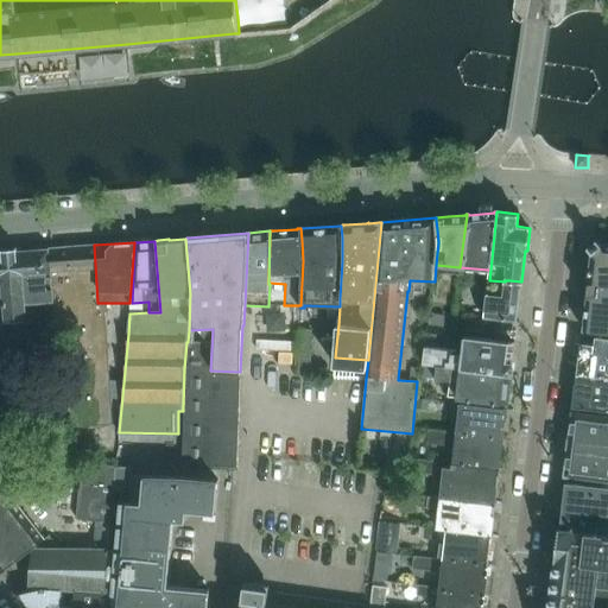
[(593,251),(589,282),(588,282),(586,295),(587,295),(583,329),(596,330),(596,336),(607,337),(607,244),(601,244),(600,242),(591,249),(593,251)]
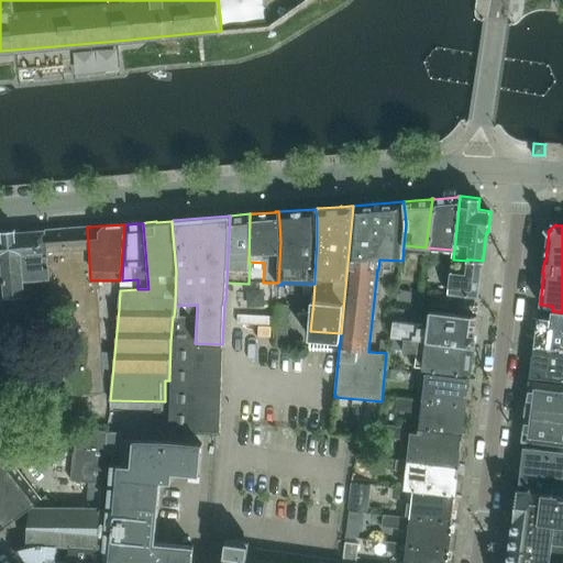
[(87,227),(73,228),(46,230),(54,313),(55,313),(61,396),(105,393),(97,280),(90,280),(87,227)]
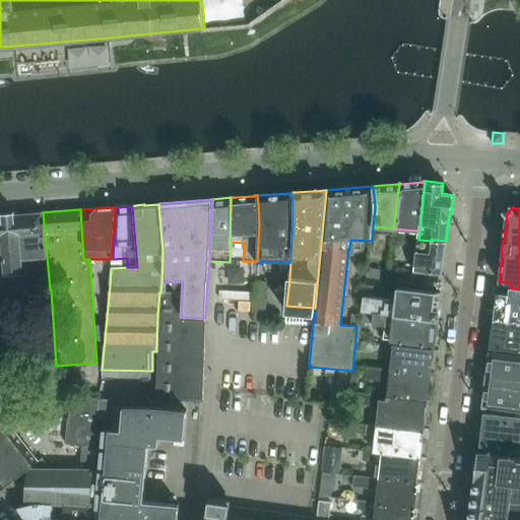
[(50,289),(43,212),(14,215),(14,214),(2,215),(2,216),(0,215),(0,261),(3,261),(4,275),(24,273),(23,260),(38,258),(39,274),(33,275),(34,291),(50,289)]
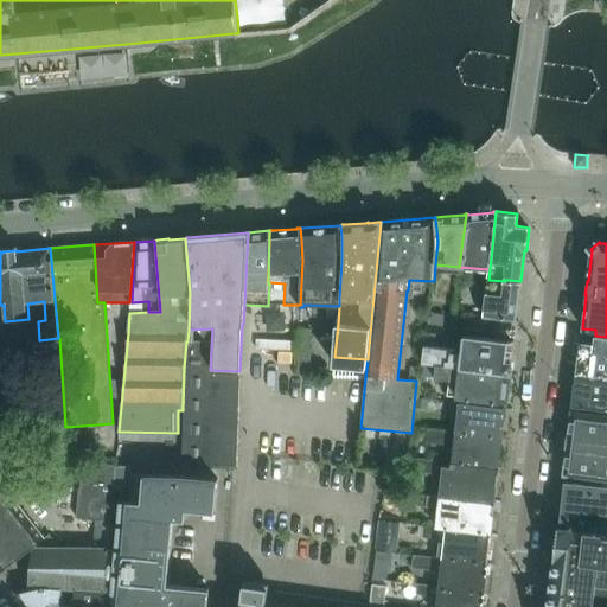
[(486,280),(481,317),(516,320),(521,281),(509,280),(504,280),(504,281),(489,280),(486,280)]
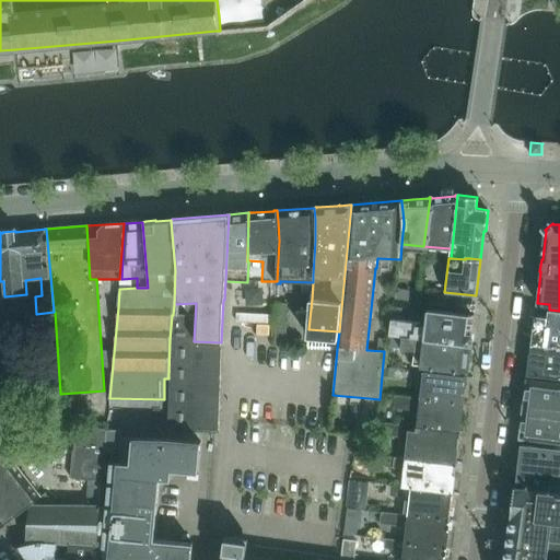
[(395,301),(408,302),(409,291),(396,289),(395,301)]
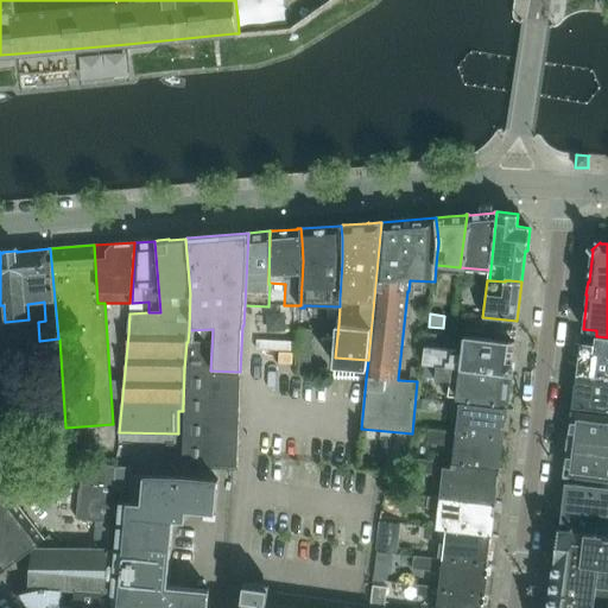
[(517,329),(482,325),(482,333),(515,337),(517,329)]
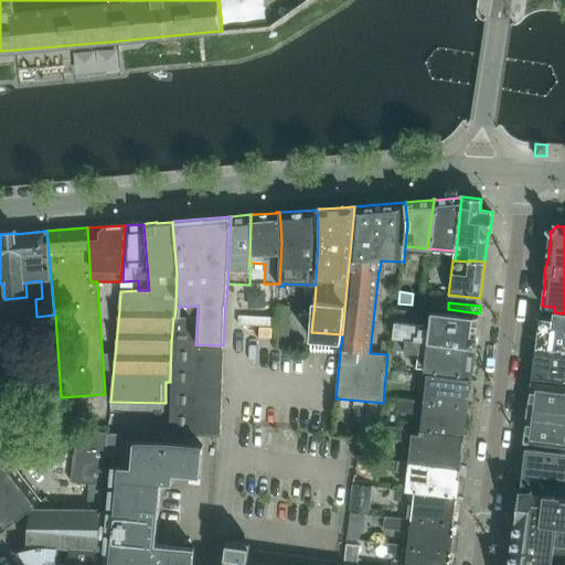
[(173,318),(171,343),(170,380),(170,382),(171,382),(169,427),(173,427),(173,433),(221,434),(223,345),(195,344),(198,306),(176,307),(174,318),(173,318)]
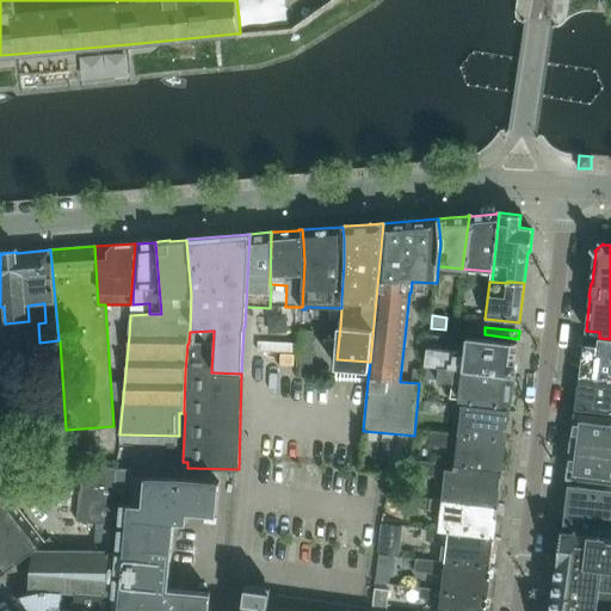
[(300,331),(298,376),(312,376),(313,331),(300,331)]
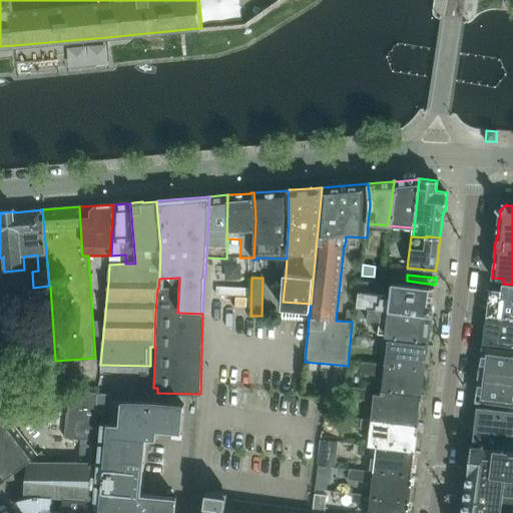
[(361,283),(360,291),(368,292),(369,283),(361,283)]
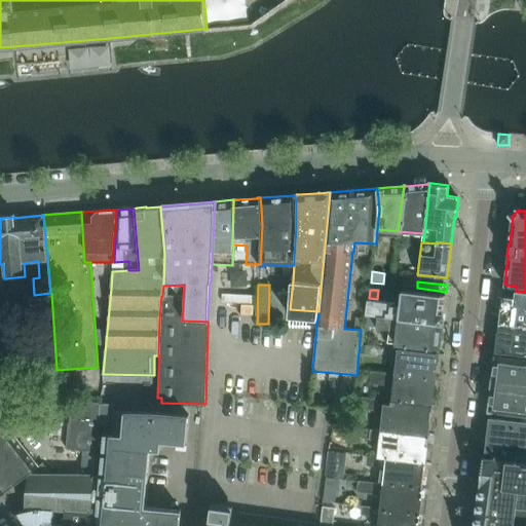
[(445,298),(445,295),(403,291),(401,307),(391,306),(392,303),(368,299),(366,314),(367,314),(398,318),(442,324),(443,324),(444,312),(443,312),(443,311),(446,307),(446,302),(445,298)]
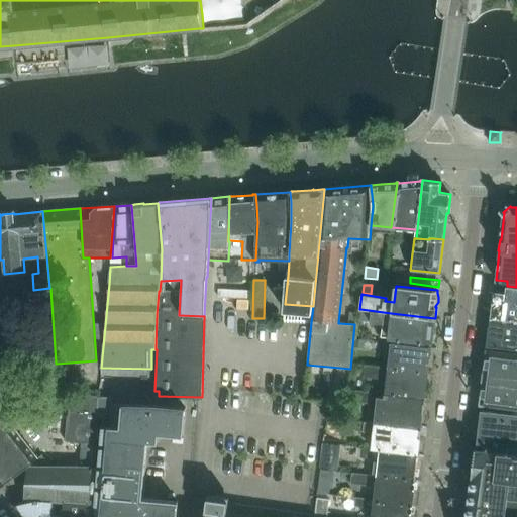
[(516,287),(507,286),(506,293),(494,291),(493,300),(493,301),(491,317),(501,318),(516,320),(516,287)]
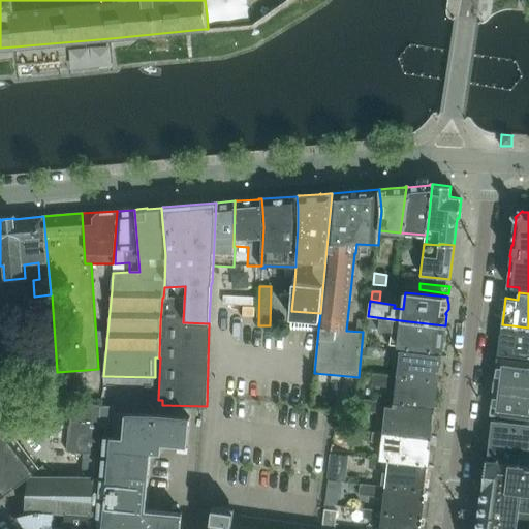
[(367,328),(378,329),(390,331),(389,344),(441,351),(444,325),(400,320),(369,316),(367,328)]
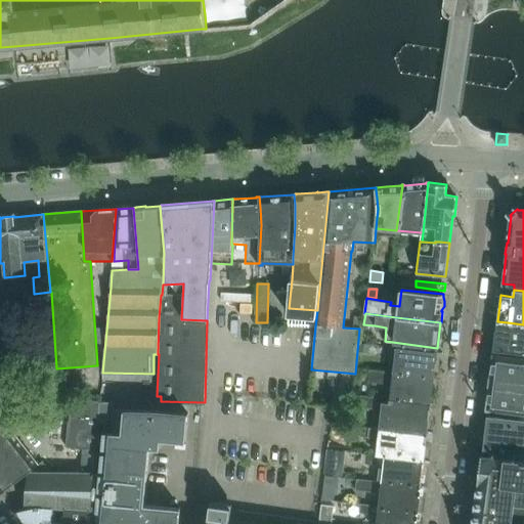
[(353,328),(360,328),(361,317),(354,316),(353,328)]
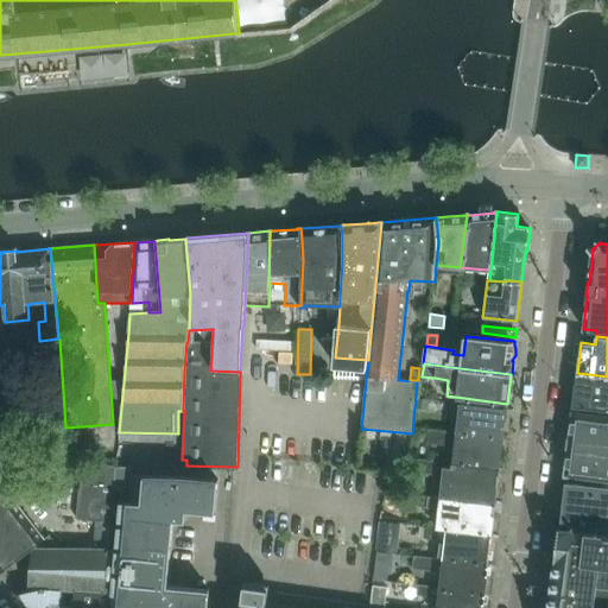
[(574,406),(607,410),(607,377),(589,374),(577,373),(576,384),(574,406)]
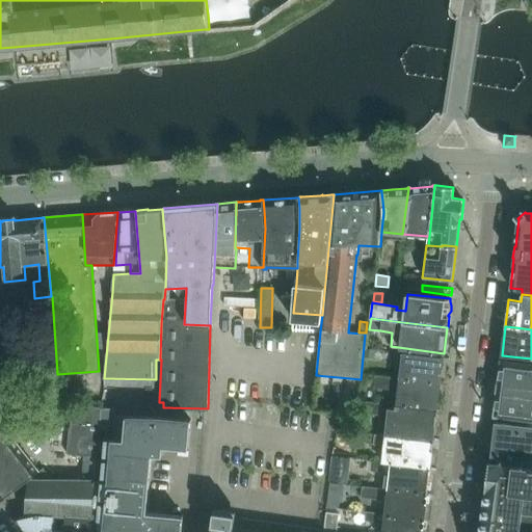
[(374,358),(375,350),(365,350),(364,357),(374,358)]
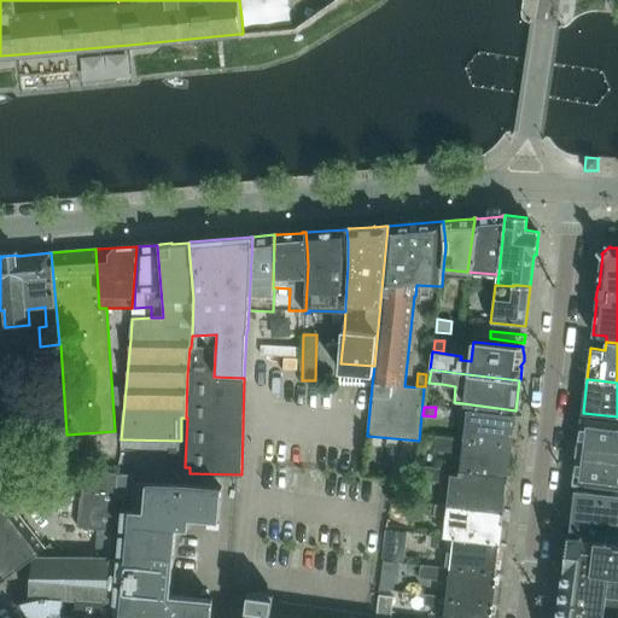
[(464,439),(500,444),(511,445),(513,426),(514,426),(516,415),(514,415),(467,409),(464,439)]
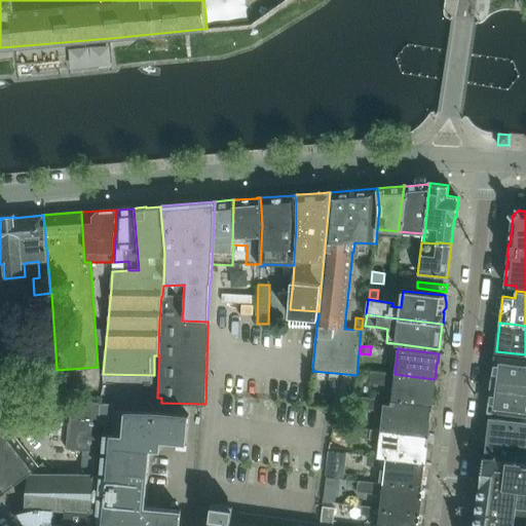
[(488,411),(525,415),(525,360),(495,355),(493,379),(492,379),(491,387),(488,411)]
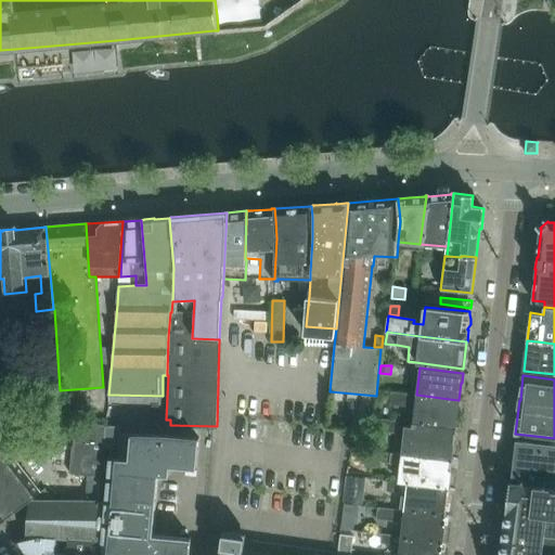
[(415,408),(413,426),(455,431),(457,410),(459,410),(460,400),(459,400),(449,399),(416,395),(391,391),(389,404),(415,408)]
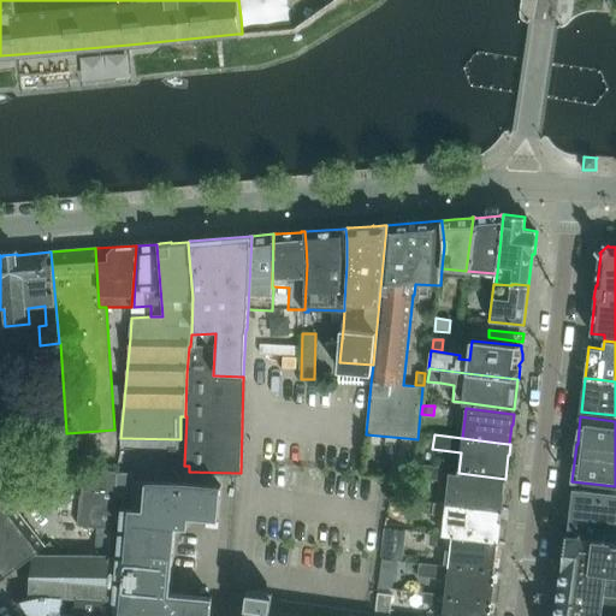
[(458,473),(449,472),(450,468),(430,466),(418,465),(416,478),(428,479),(448,481),(445,504),(502,510),(504,491),(504,492),(505,479),(458,473)]
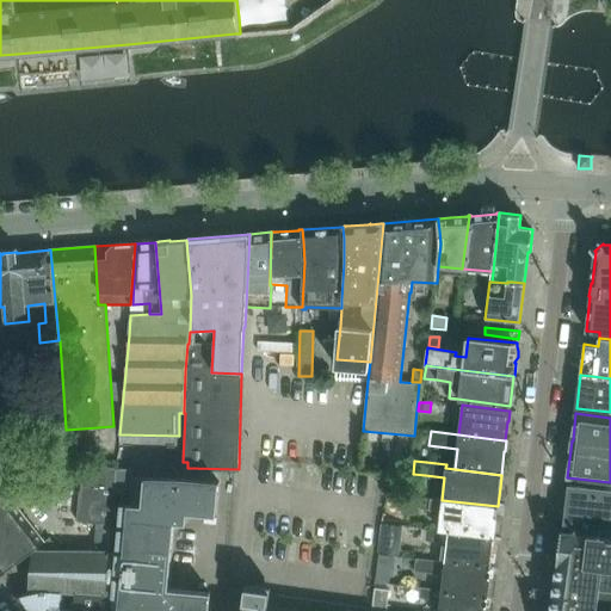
[(82,464),(76,522),(110,525),(116,467),(82,464)]
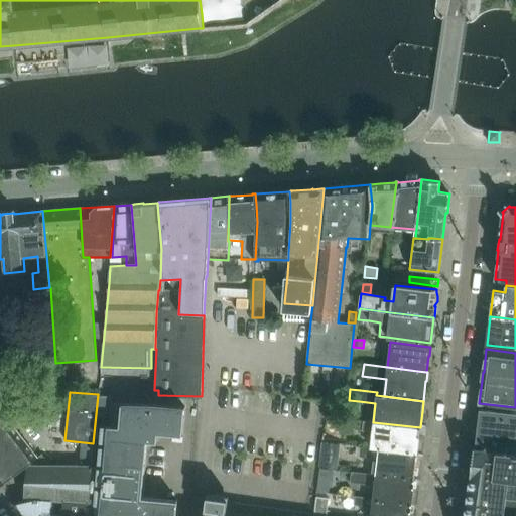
[(98,396),(96,415),(110,416),(111,403),(112,397),(98,396)]
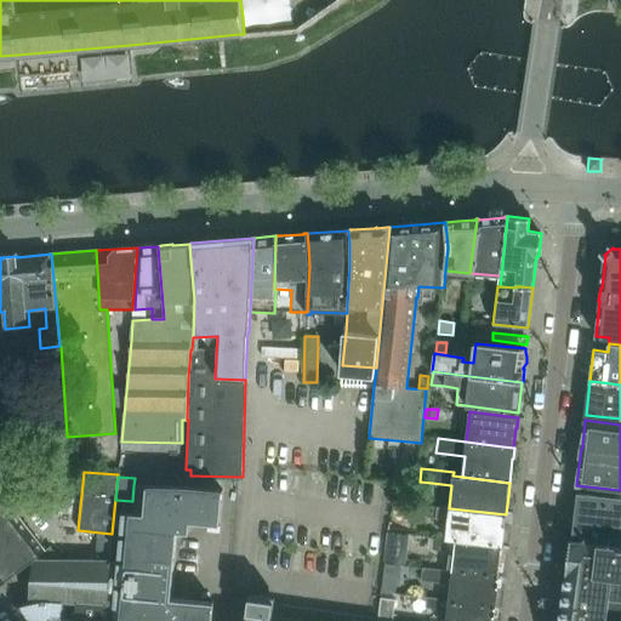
[(211,620),(214,602),(212,602),(171,598),(174,567),(180,568),(180,563),(175,562),(176,539),(188,540),(189,531),(191,520),(220,523),(223,490),(221,490),(184,486),(147,486),(144,514),(131,513),(125,513),(123,531),(131,533),(130,537),(123,537),(121,557),(129,557),(129,563),(120,562),(119,581),(127,582),(126,587),(119,587),(117,605),(125,607),(124,620),(123,620),(211,620)]
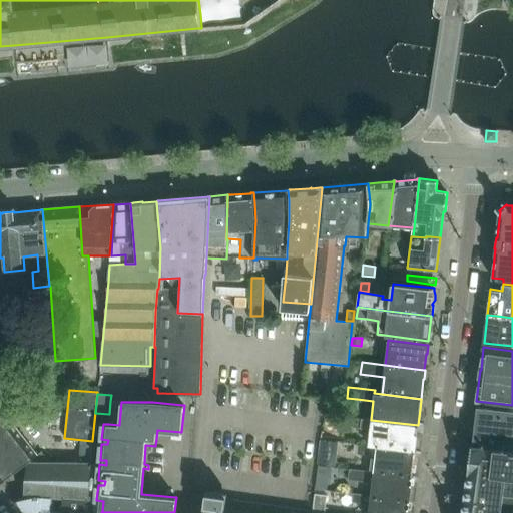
[(478,425),(472,424),(470,443),(512,448),(512,410),(478,406),(476,418),(479,418),(478,425)]
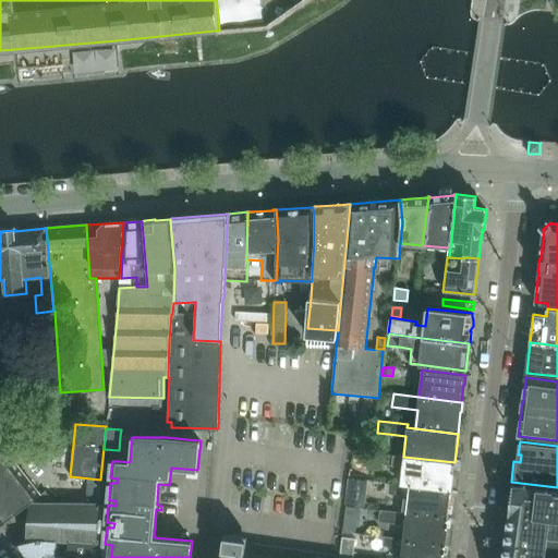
[(0,443),(0,464),(10,457),(0,443)]
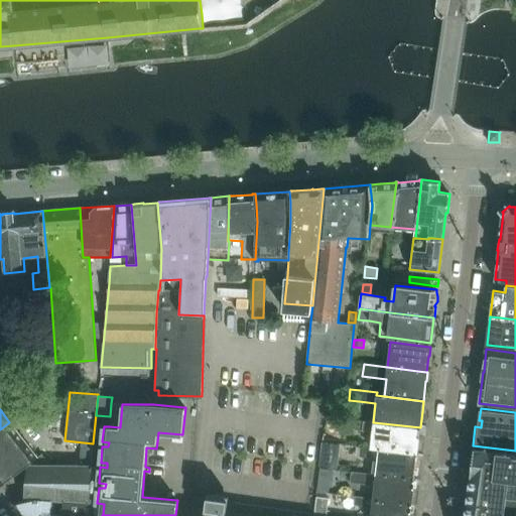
[(347,427),(354,428),(372,430),(370,447),(417,454),(420,427),(373,422),(348,419),(347,427)]
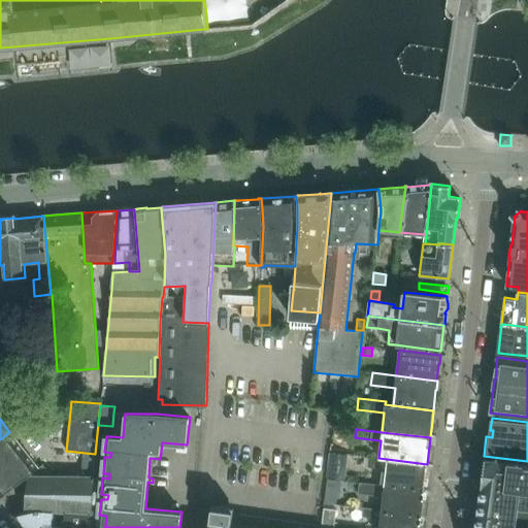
[(0,468),(24,450),(9,432),(0,439),(0,468)]
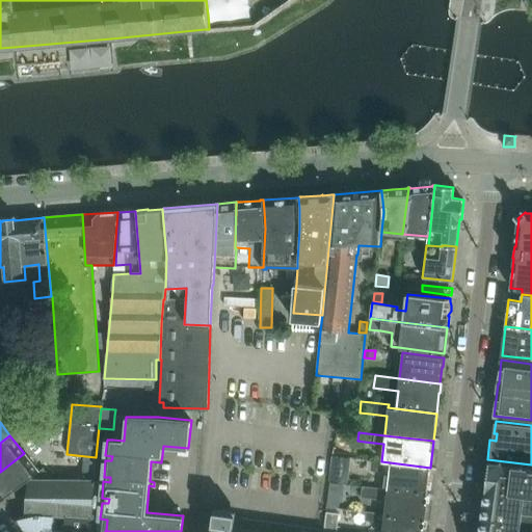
[(331,455),(351,457),(353,458),(354,448),(333,446),(331,455)]
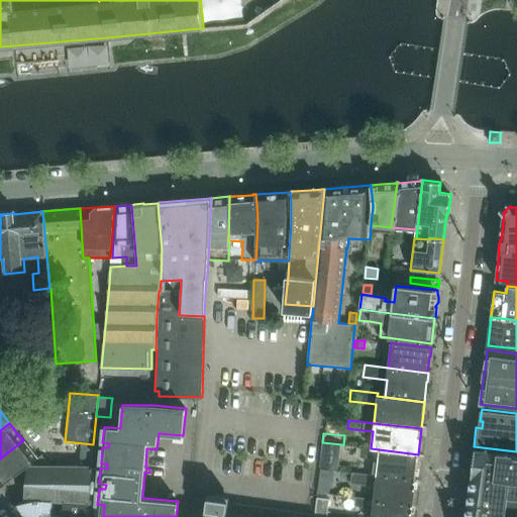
[(23,440),(0,458),(0,487),(0,488),(29,464),(29,466),(50,466),(41,454),(37,458),(23,440)]
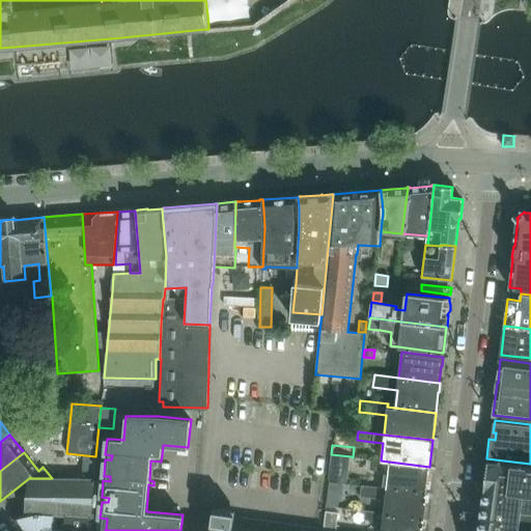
[(351,456),(331,454),(328,480),(347,483),(351,456)]
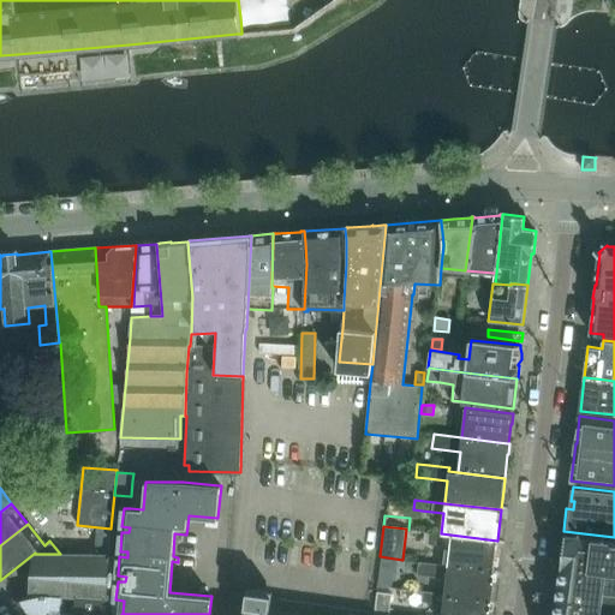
[(442,547),(440,565),(494,571),(497,541),(441,533),(430,532),(429,544),(442,547)]
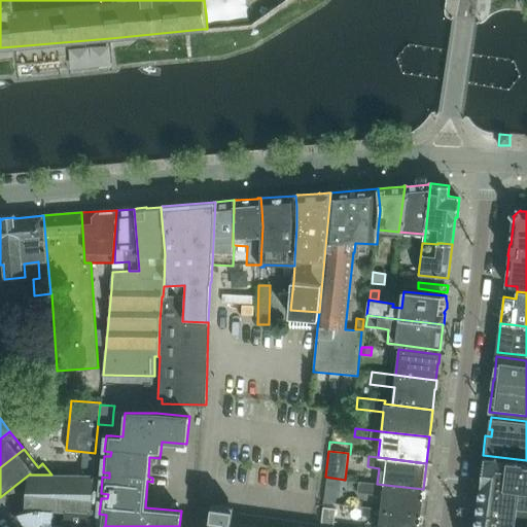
[(526,526),(526,462),(484,457),(481,485),(482,485),(476,526),(526,526)]
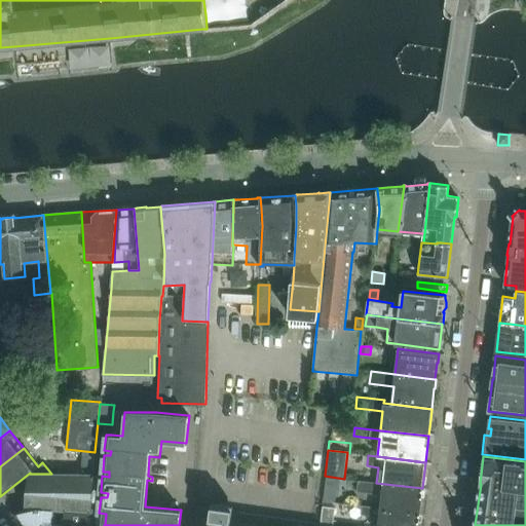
[(91,513),(95,474),(79,474),(51,474),(30,474),(27,508),(27,511),(39,510),(54,511),(68,511),(91,513)]
